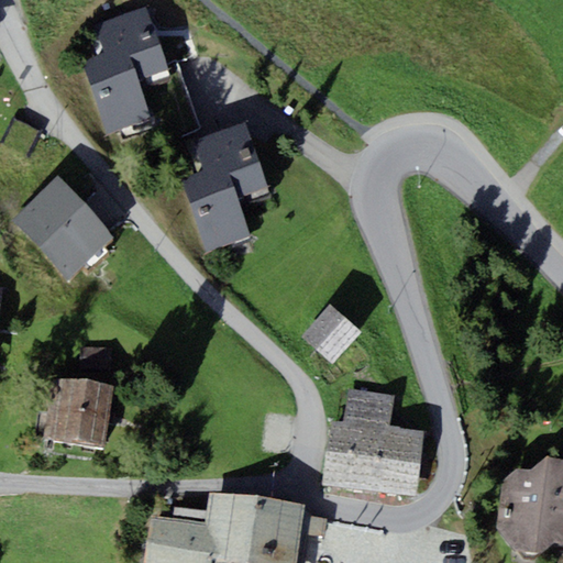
[(94,25),(103,54),(81,61),(108,134),(152,119),(138,79),(167,69),(146,7),(94,25)]
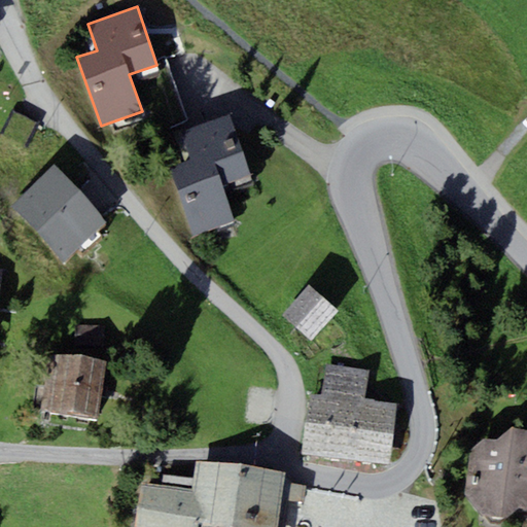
[(181,130),(191,161),(170,168),(194,236),(236,221),(222,185),(250,175),(229,113),(181,130)]
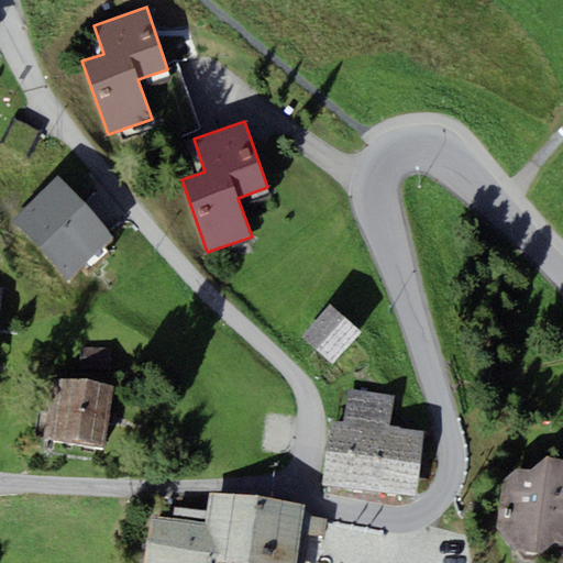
[(67,279),(113,236),(57,176),(11,219),(67,279)]
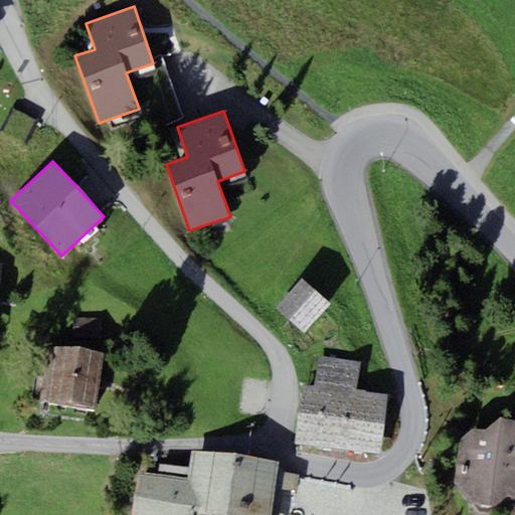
[(303,333),(330,303),(303,279),(276,308),(303,333)]
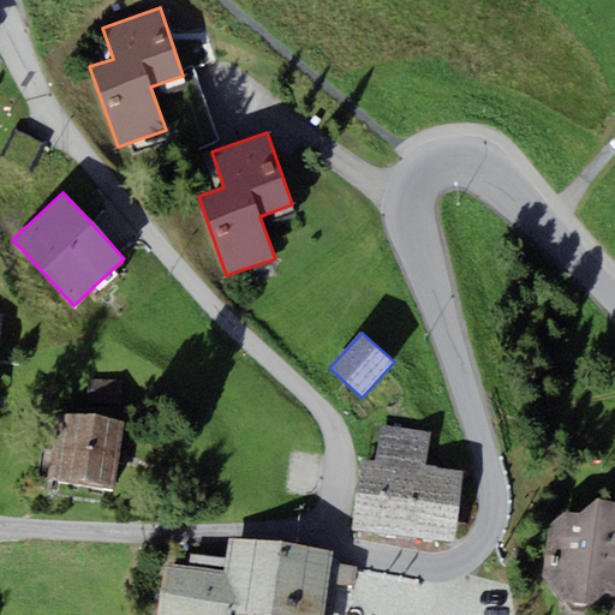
[(121,381),(88,380),(87,404),(121,405),(121,381)]
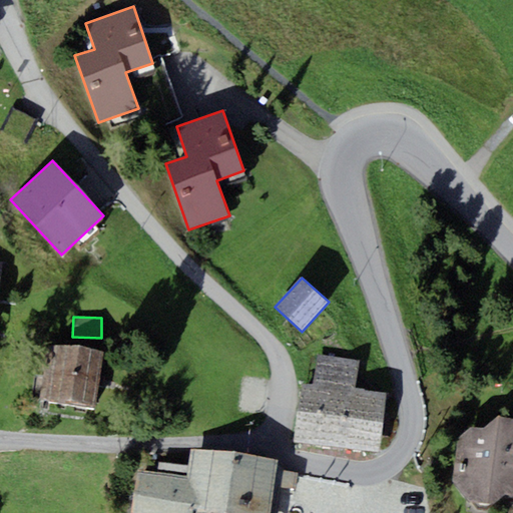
[(98,407),(105,351),(47,343),(40,399),(98,407)]
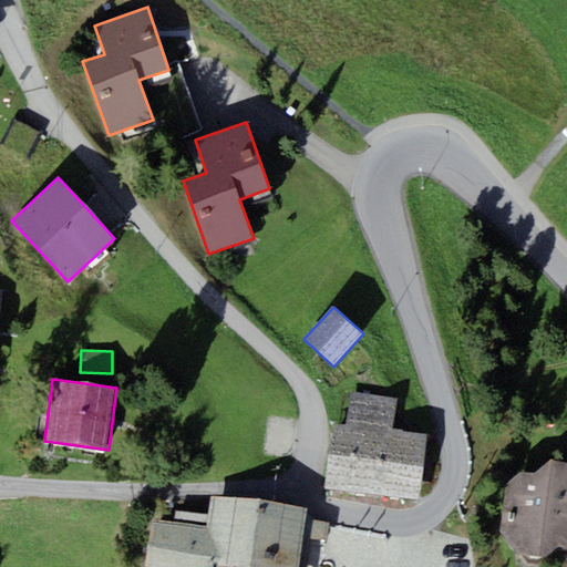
[(332,424),(325,488),(419,500),(426,435),(393,431),(397,399),(349,392),(344,425),(332,424)]
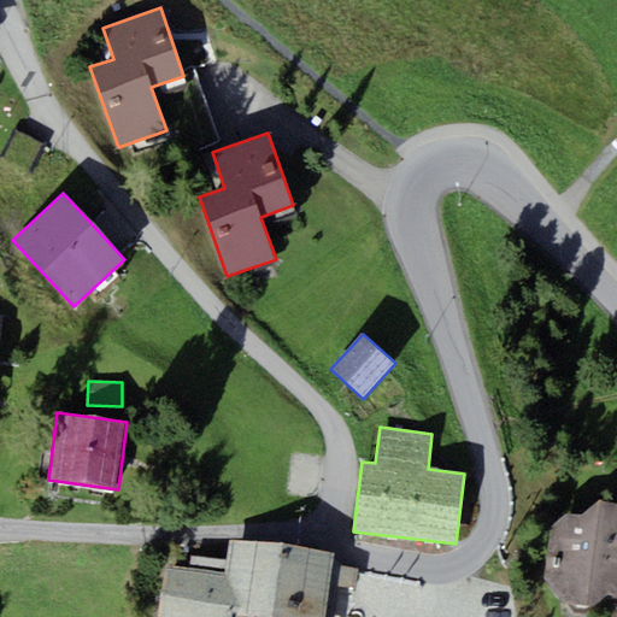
[(616,503),(600,500),(582,513),(566,512),(551,526),(545,579),(565,604),(593,605),(609,594),(616,594),(616,503)]
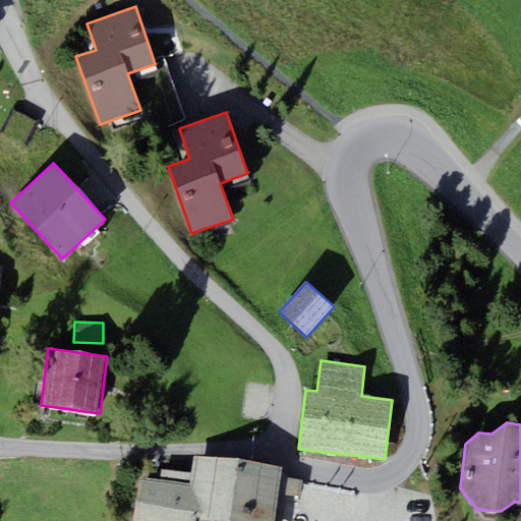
[(275,520),(282,467),(195,455),(191,483),(140,476),(133,520),(275,520)]
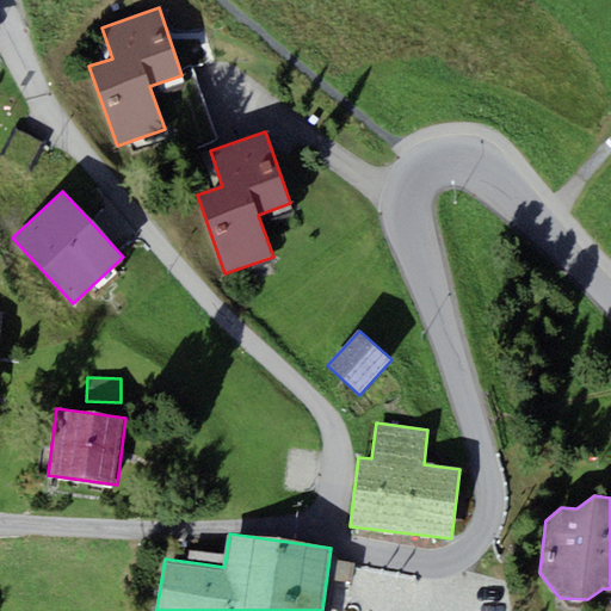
All buildings are outlined.
